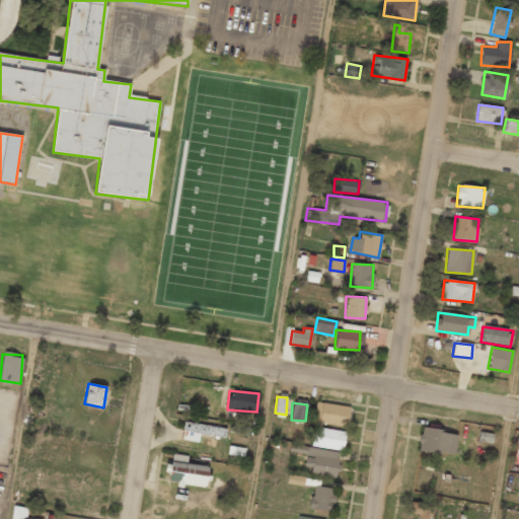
[(348,425),(348,404),(314,403),(314,424),(348,425)]
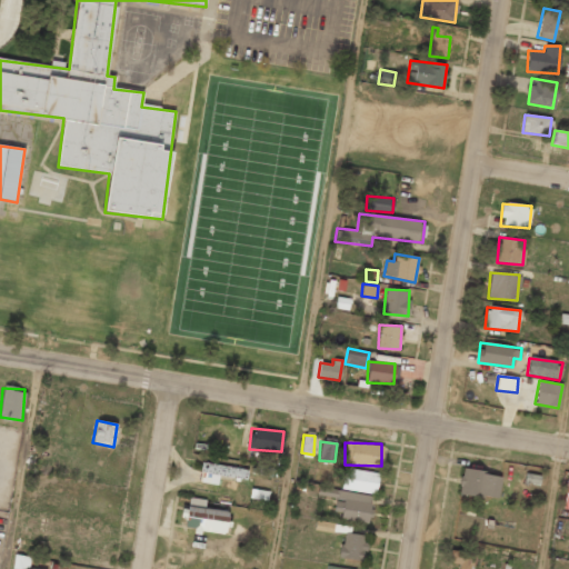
[(248,470),(202,462),(198,481),(217,485),(219,476),(246,481),(248,470)]
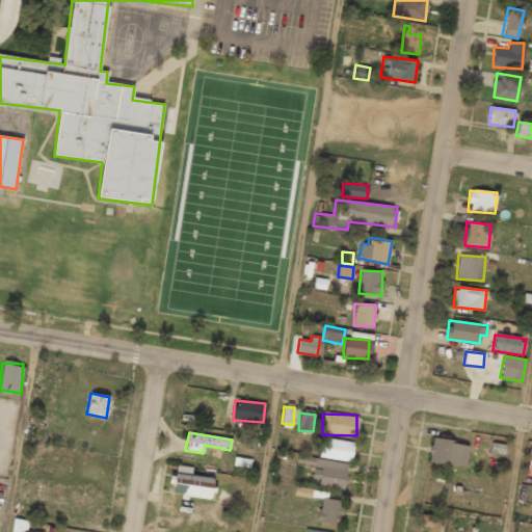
[(432,437),(428,460),(464,468),(469,445),(432,437)]
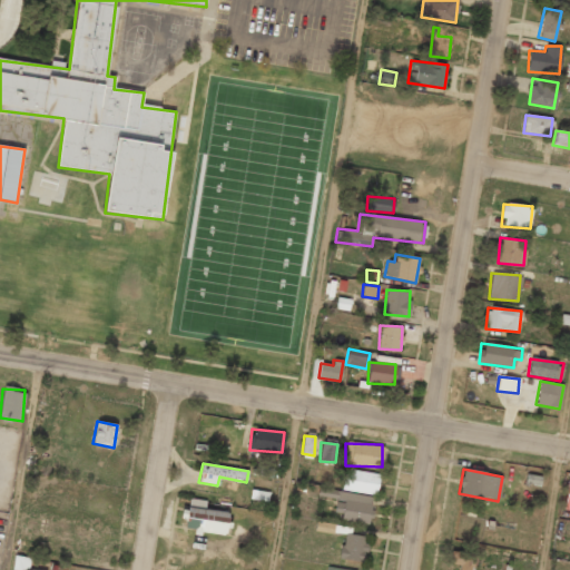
[(376,494),(379,473),(344,470),(342,491),(376,494)]
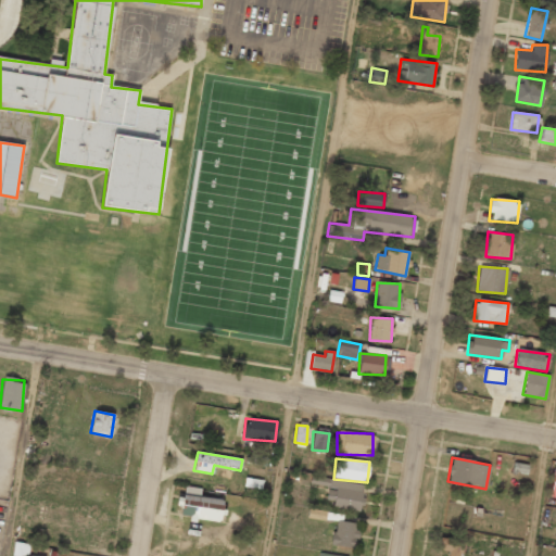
[(364,484),(311,477),(310,483),(328,487),(326,500),(333,501),(332,507),(359,512),(364,484)]
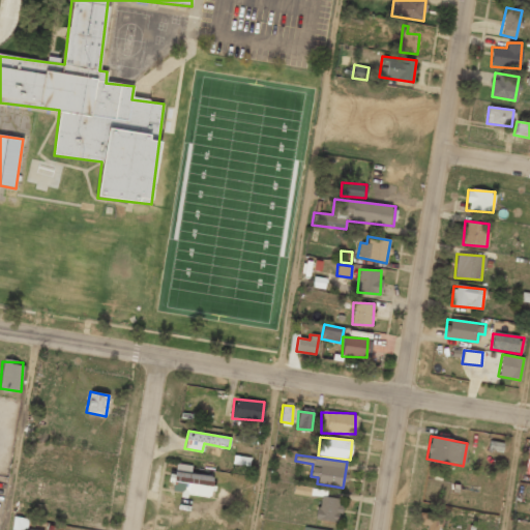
[(192,466),(175,463),(171,491),(180,492),(180,494),(209,499),(213,476),(190,472),(192,466)]
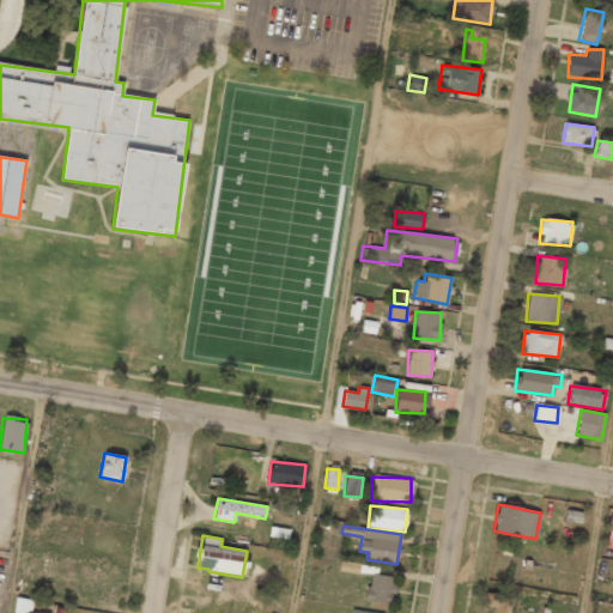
[(366,602),(393,604),(394,576),(368,575),(366,602)]
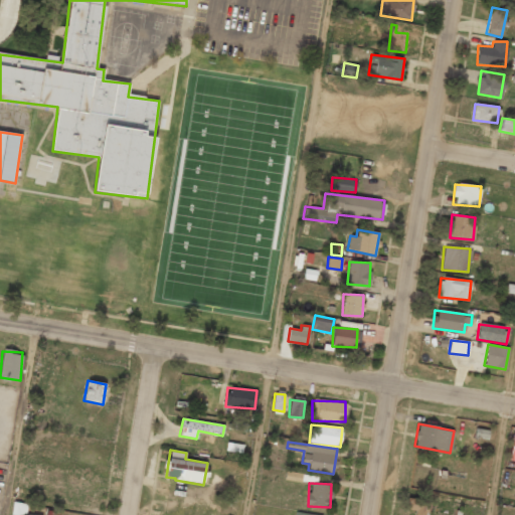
[(405,510),(414,510),(413,514),(428,514),(430,500),(406,499),(405,510)]
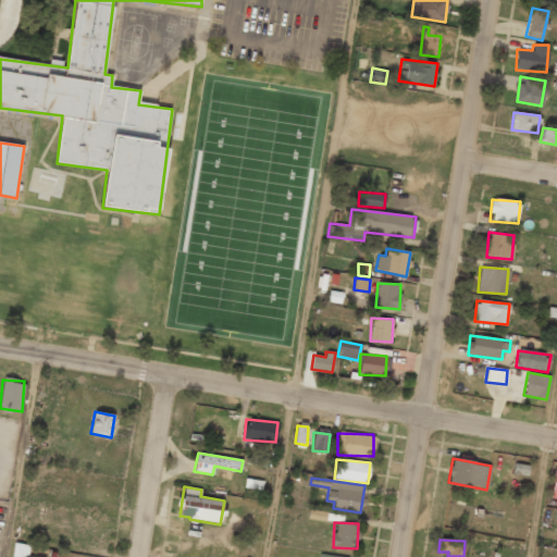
[(12,556),(40,556),(28,556),(29,545),(13,543),(12,556)]
